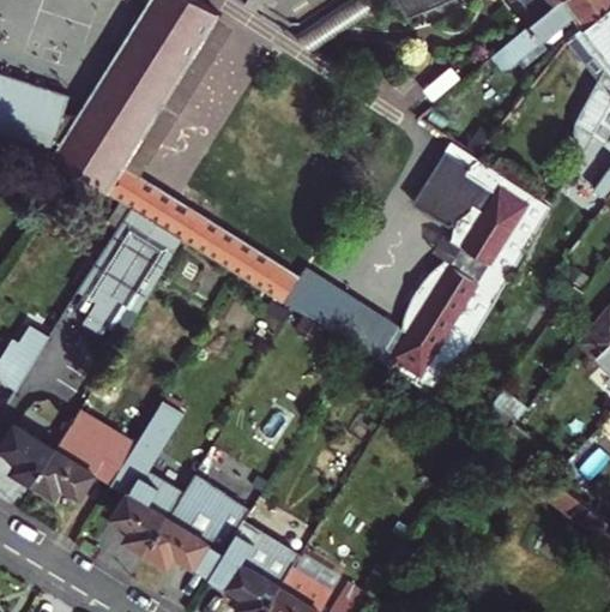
[(217,13),(195,0),(149,0),(71,127),(52,159),(107,192),(124,166),(215,17),(217,13)]
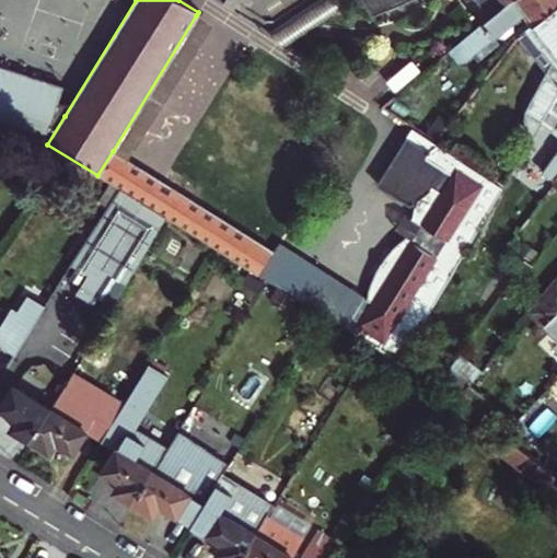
[(320,0),(266,35),(282,46),(354,0),(320,0)]
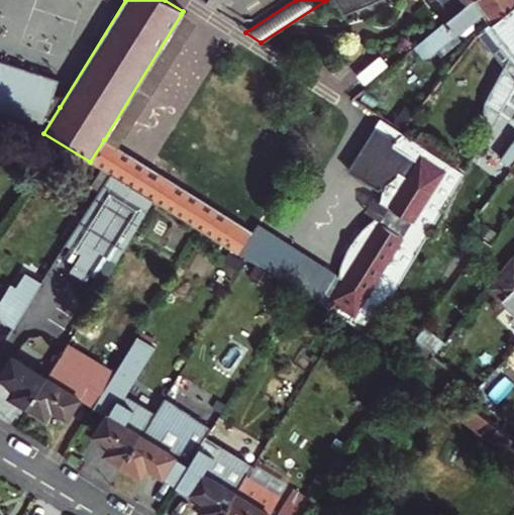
[(428,0),(433,0),(447,21),(473,0),(327,0),(337,15),(346,13),(365,6),(374,0),(425,0),(426,1),(428,0)]
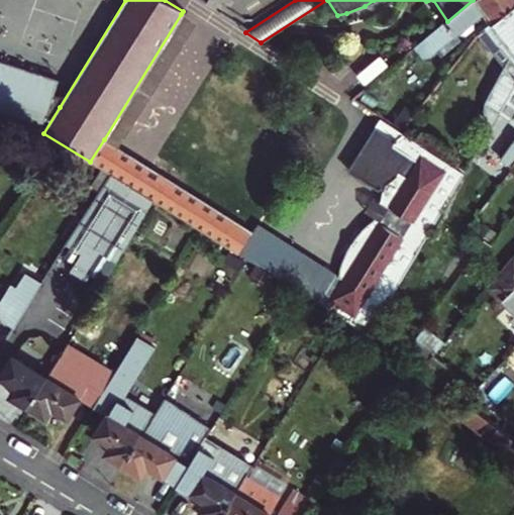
[(513,0),(473,0),(447,21),(413,50),(421,61),(426,61),(443,46),(449,48),(456,42),(456,36),(469,25),(477,36),(491,24),(513,4),(513,0)]
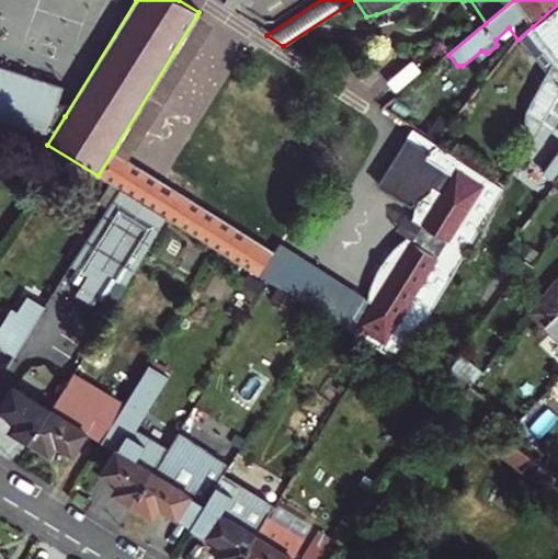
[(550,67),(545,76),(525,112),(522,130),(533,137),(541,123),(557,93),(557,4),(533,26),(547,45),(539,50),(550,67)]
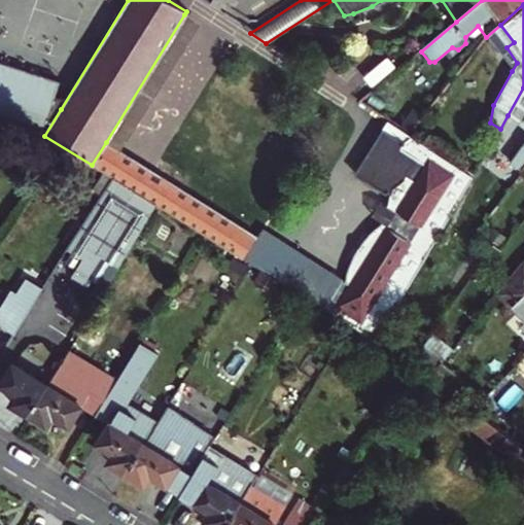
[(184,14),(106,142),(120,151),(199,24),(184,14)]
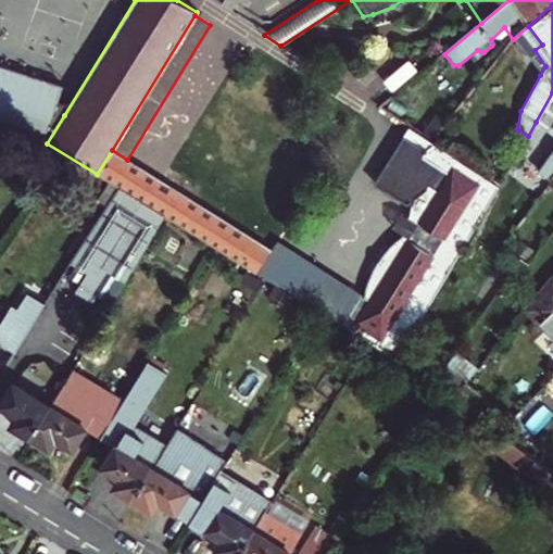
[(528,26),(513,39),(540,75),(545,66),(535,50),(542,45),(528,26)]
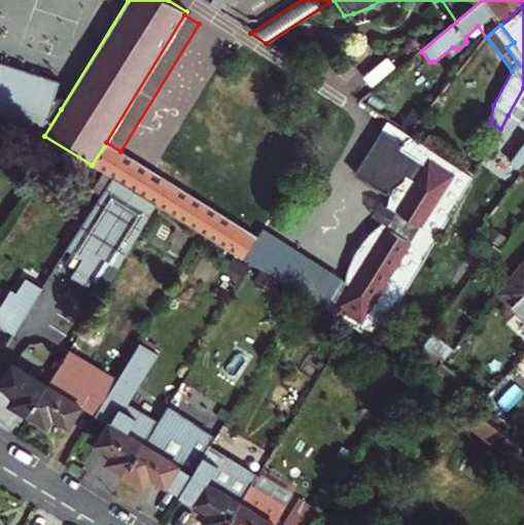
[(0,113),(30,124),(29,128),(35,130),(44,136),(61,109),(53,104),(59,83),(0,64),(0,113)]
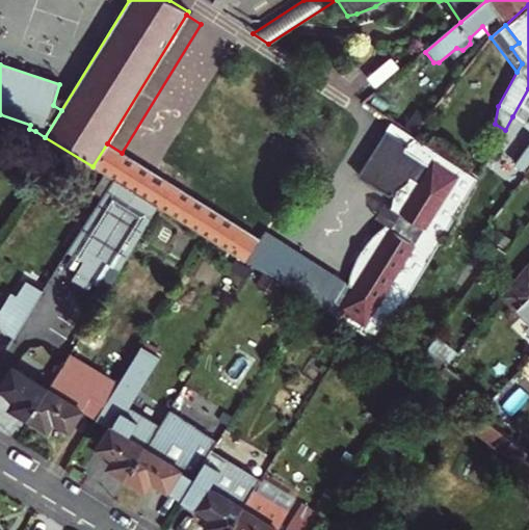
[(374,71),(364,79),(372,90),(384,81),(374,71)]
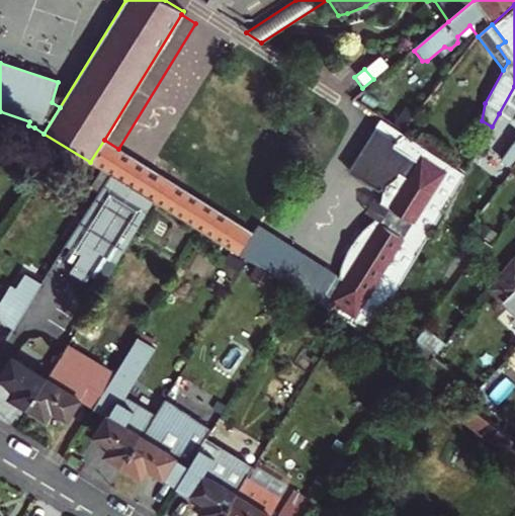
[(514,86),(499,113),(512,122),(513,120),(514,121),(514,142),(501,161),(513,170),(514,166),(514,86)]
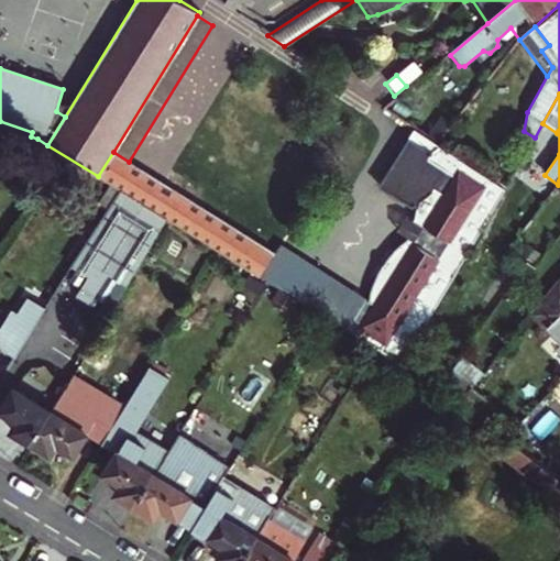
[(402,369),(403,366),(437,307),(505,190),(415,131),(377,188),(412,210),(413,208),(415,208),(410,220),(408,224),(418,230),(408,246),(402,243),(388,255),(376,270),(369,288),(364,308),(370,312),(355,339),(402,369)]
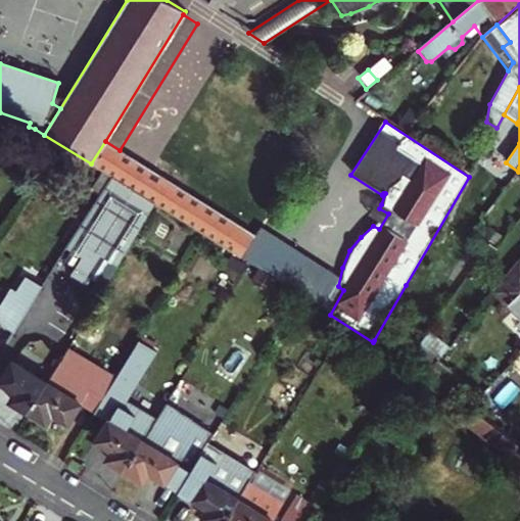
[(111,177),(154,204),(203,235),(241,258),(254,235),(120,150),(105,141),(91,163),(111,177)]
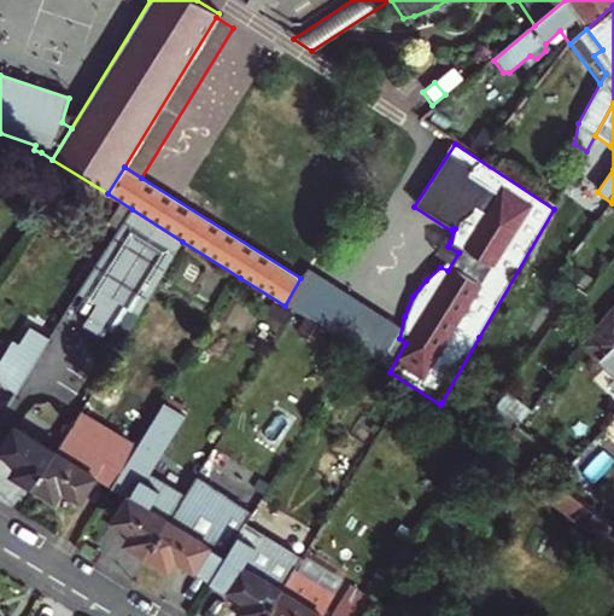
[(182,242),(132,209),(79,292),(85,297),(82,300),(89,304),(92,302),(95,304),(82,327),(100,338),(105,330),(112,335),(127,312),(136,318),(182,242)]
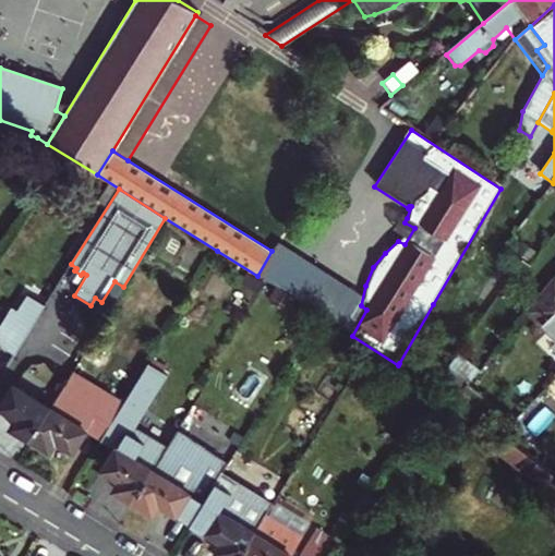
[(272,251),(257,276),(275,287),(293,299),(352,336),(366,310),(361,305),(272,251)]
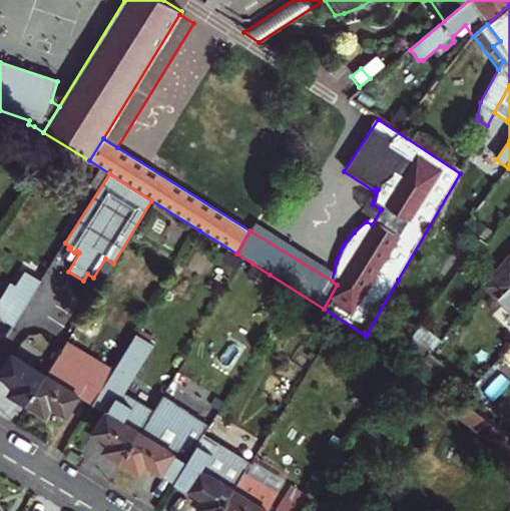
[(509,313),(509,257),(508,260),(484,288),(509,313)]
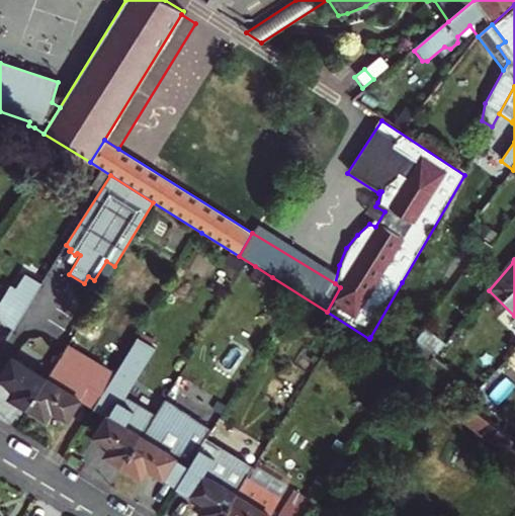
[(272,277),(255,266),(248,278),(265,289),(272,277)]
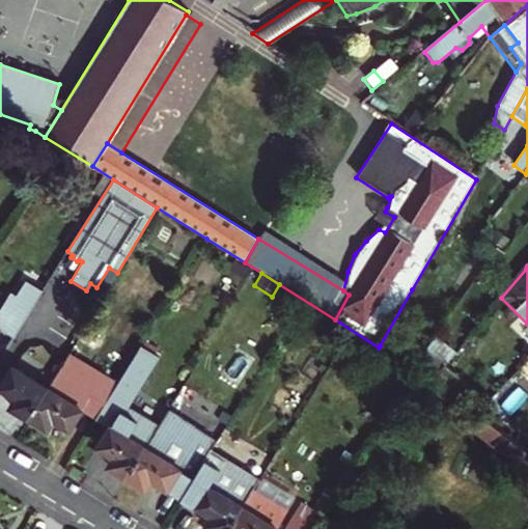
[(12,338),(42,293),(27,283),(4,319),(0,316),(0,335),(2,332),(12,338)]
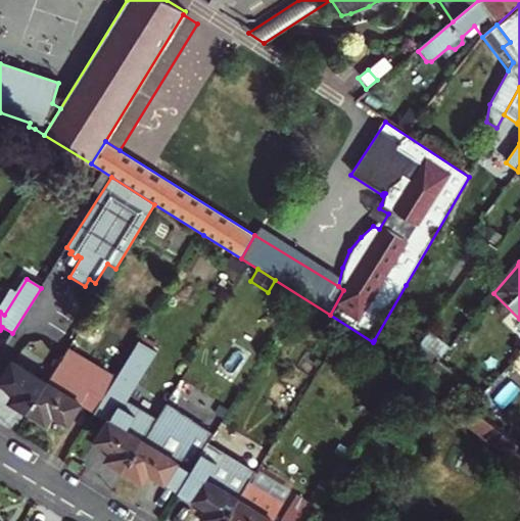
[(156,351),(138,340),(94,413),(108,421),(96,440),(111,450),(105,459),(125,470),(155,419),(127,400),(156,351)]
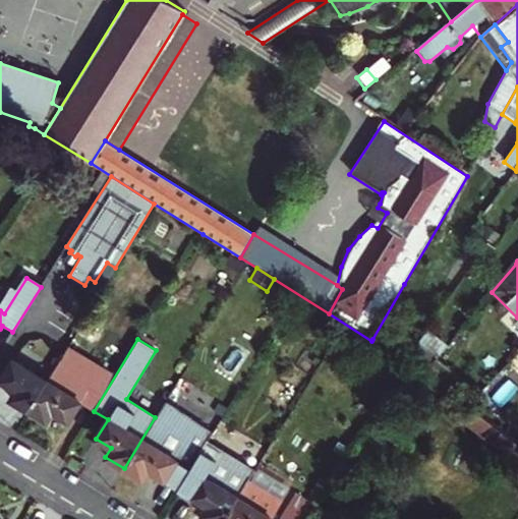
[(47,380),(29,410),(47,422),(53,412),(68,421),(84,395),(84,386),(65,373),(80,349),(69,342),(47,380)]
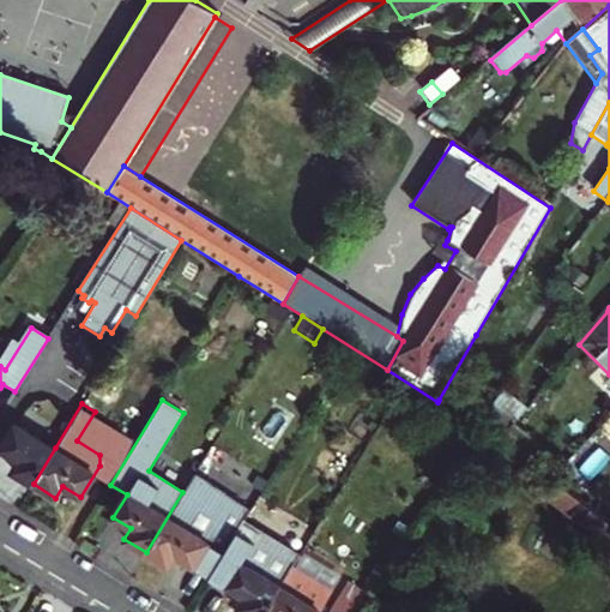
[(34,484),(55,448),(16,424),(0,448),(18,459),(11,471),(34,484)]
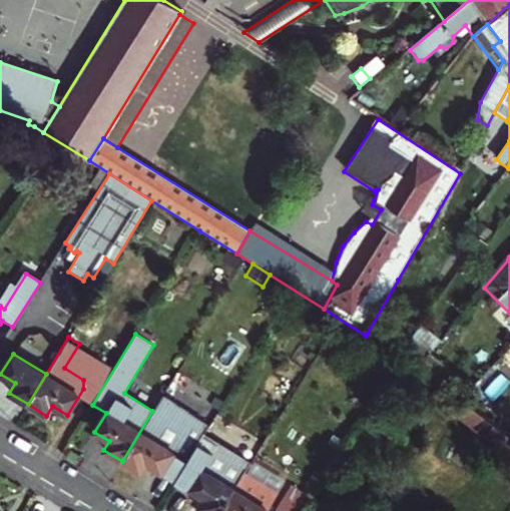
[(112,369),(100,361),(86,384),(98,391),(112,369)]
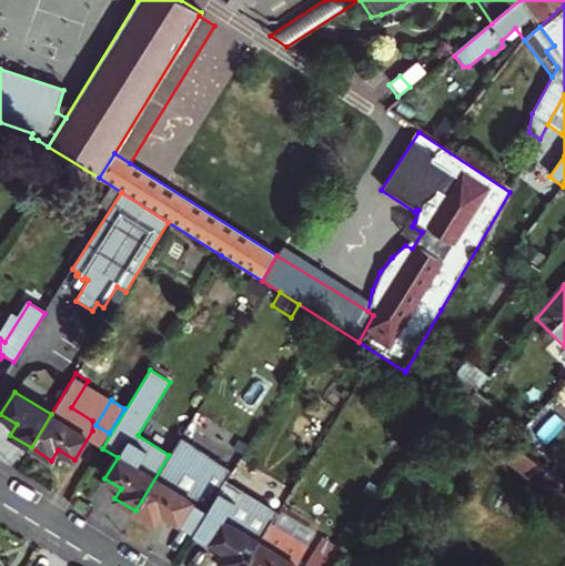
[(169,455),(135,511),(154,523),(161,512),(177,522),(192,531),(223,481),(230,471),(179,438),(169,455)]
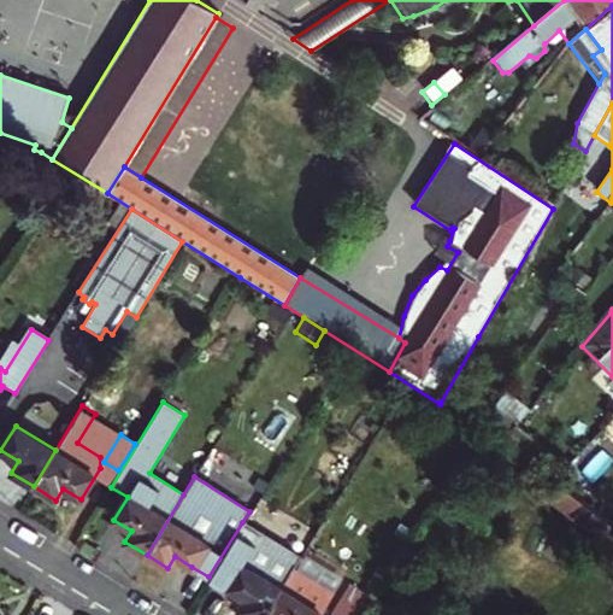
[(612,527),(570,493),(560,504),(602,537),(612,527)]
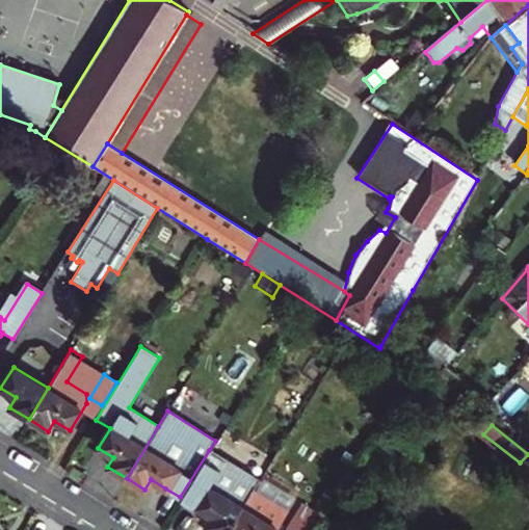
[(229,529),(254,491),(259,481),(209,450),(180,497),(199,509),(212,518),(207,527),(210,529),(229,529)]
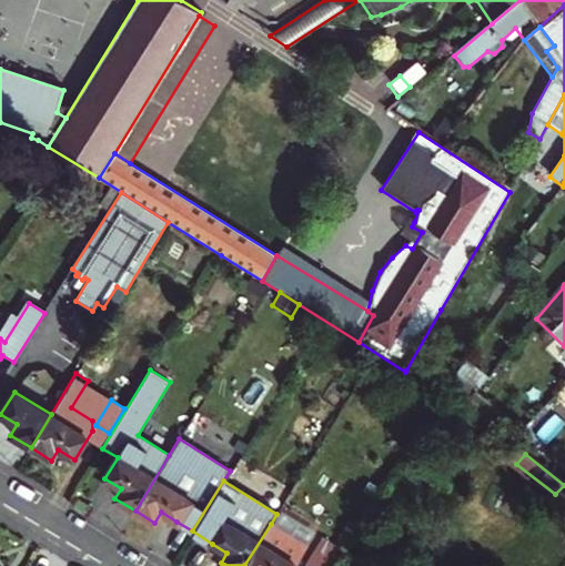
[(271,524),(244,565),(298,565),(309,548),(271,524)]
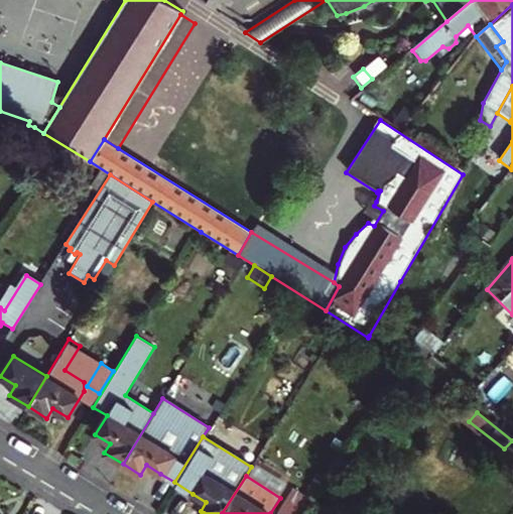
[(297,513),(306,500),(291,491),(278,513),(297,513)]
